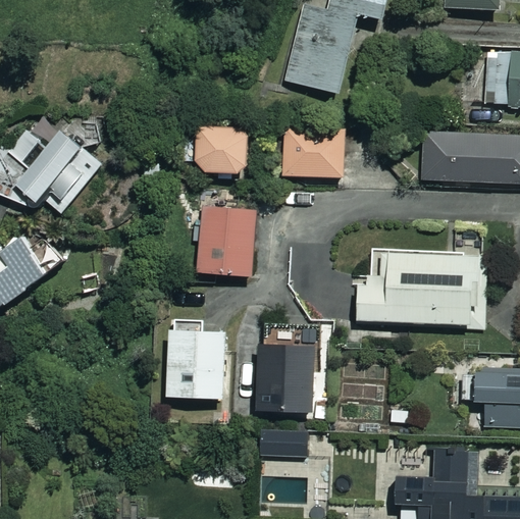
[(328,0),(327,8),(319,6),(320,0),(298,0),(283,82),(343,93),(358,14),(381,18),(384,0),(328,0)]
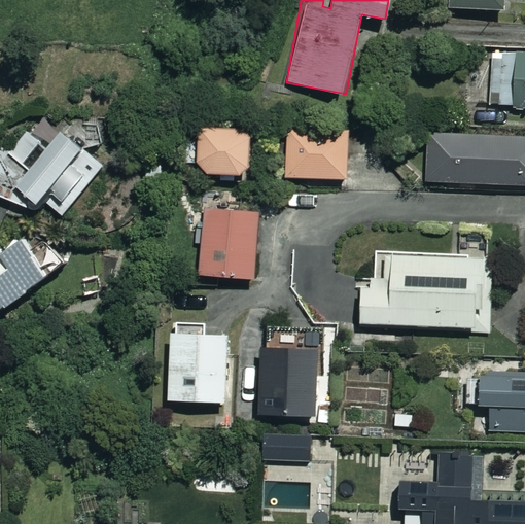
[(449,0),(450,9),(508,8),(506,0),(449,0)]
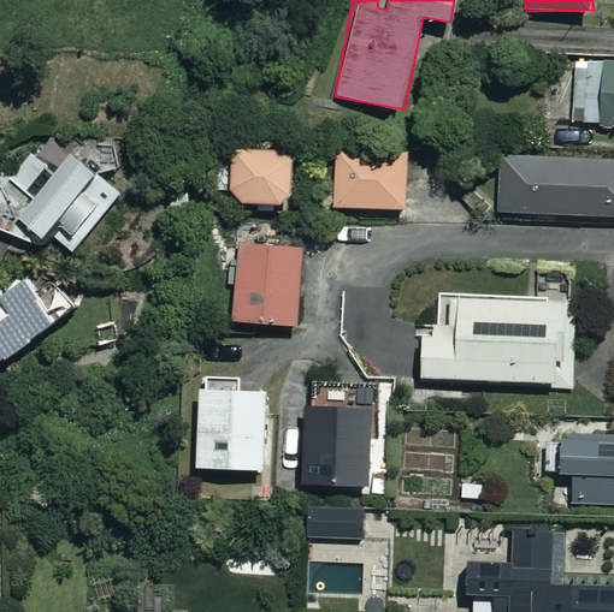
[(613,129),(613,57),(572,57),(571,129),(613,129)]
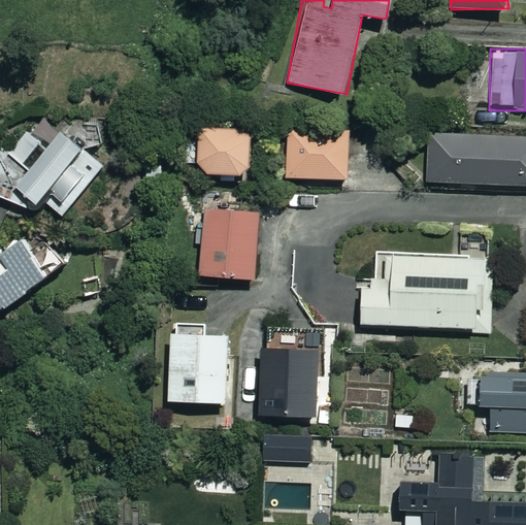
[(34,204),(35,206),(43,201),(62,216),(103,164),(62,130),(52,142),(24,120),(4,144),(1,142),(0,143),(0,200),(24,210),(34,204)]
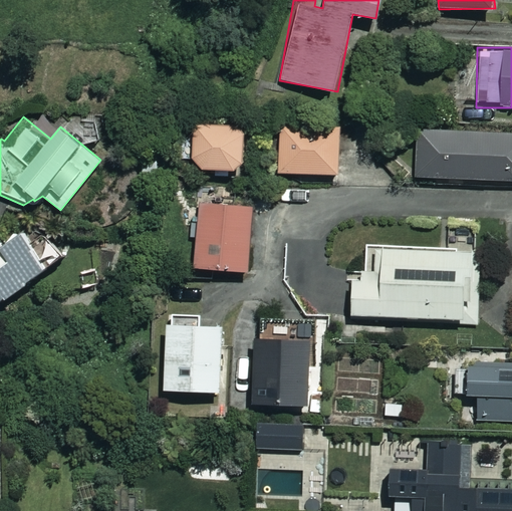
[(189,116),(189,159),(201,173),(227,173),(227,177),(249,178),(249,117),(189,116)]
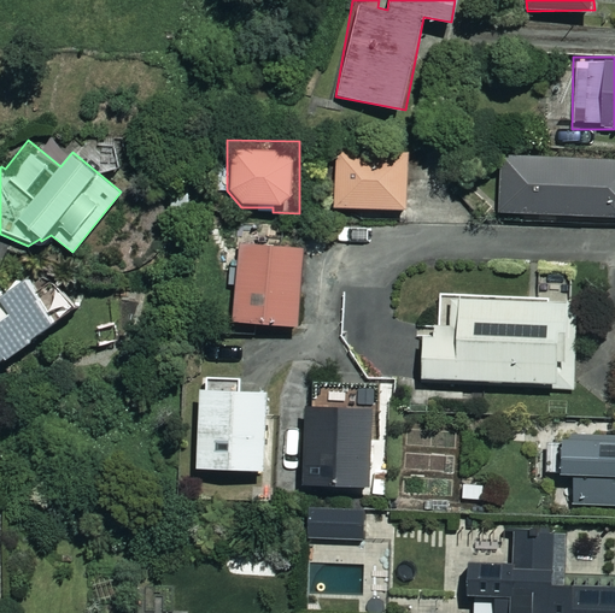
[(614,153),(505,152),(505,143),(486,143),(486,166),(495,166),(493,217),(614,218),(614,153)]
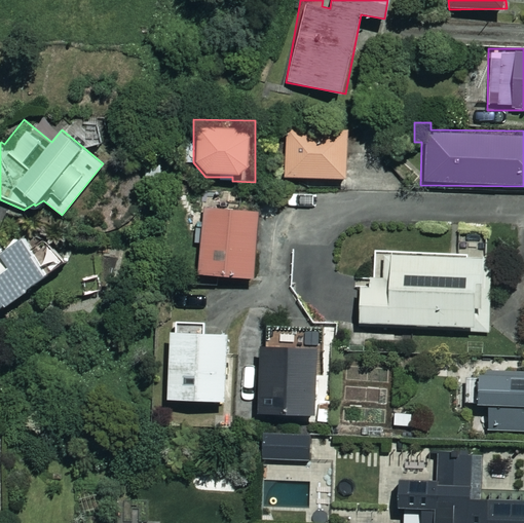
[(345,128),(285,129),(286,177),(346,176),(345,128)]
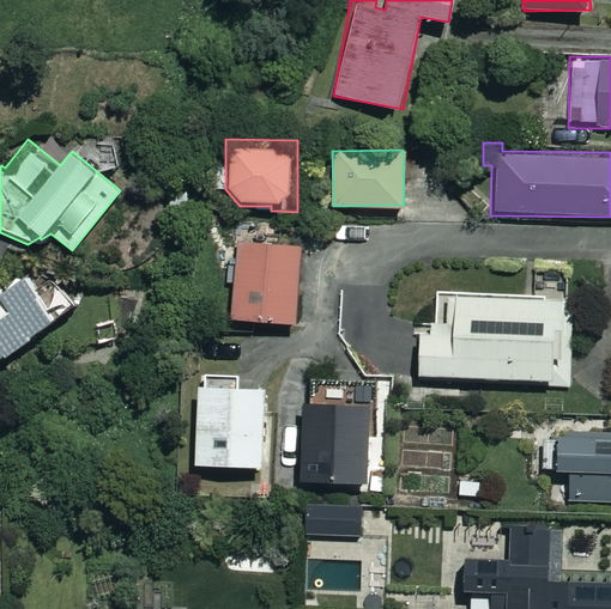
[(303,247),(236,244),(233,321),(300,323),(303,247)]
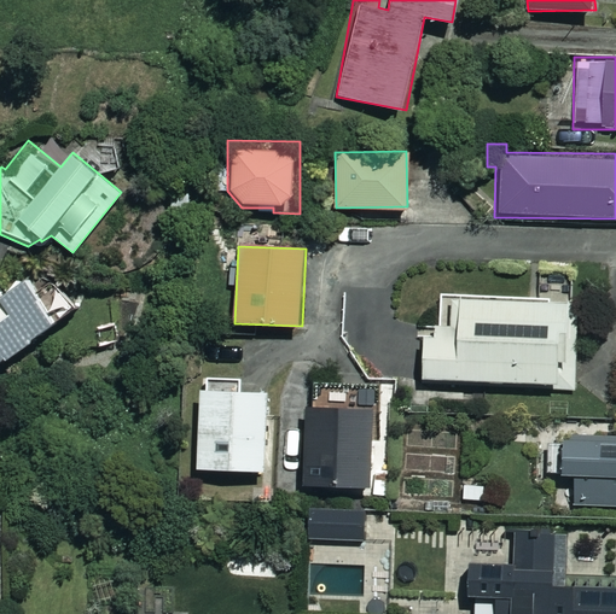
[(4,288),(0,284),(0,362),(59,322),(27,274),(4,288)]
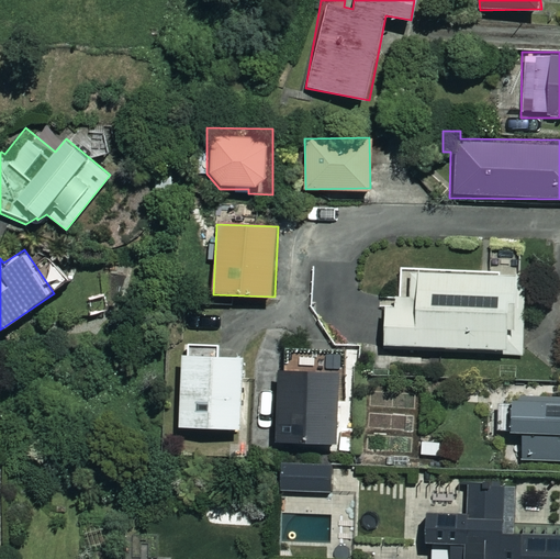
[(522,356),(523,265),(399,265),(399,299),(393,299),(393,308),(384,308),(384,346),(497,347),(497,356),(522,356)]
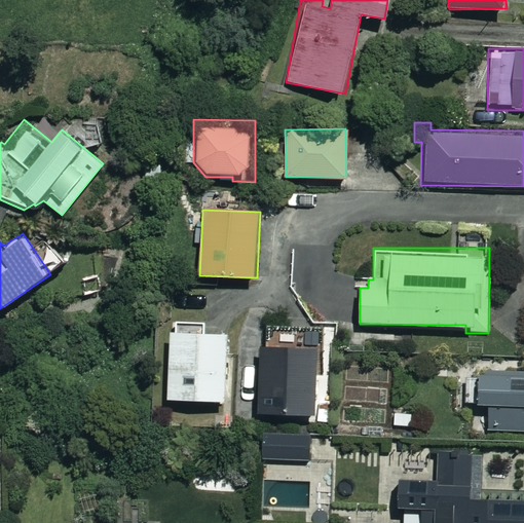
[(206,321),(170,321),(170,401),(228,401),(227,333),(206,333),(206,321)]
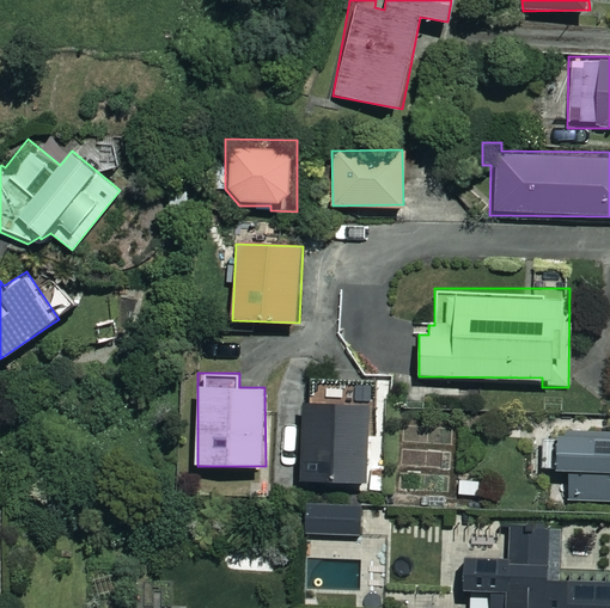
[(370,405),(302,404),(300,481),(367,483),(370,405)]
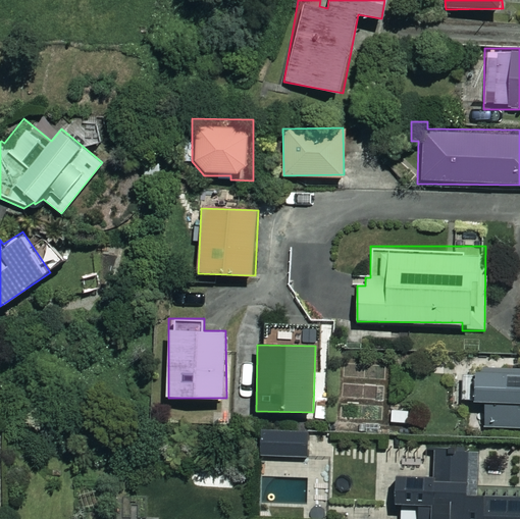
[(519,366),(462,366),(461,401),(484,401),(484,431),(519,431),(519,366)]
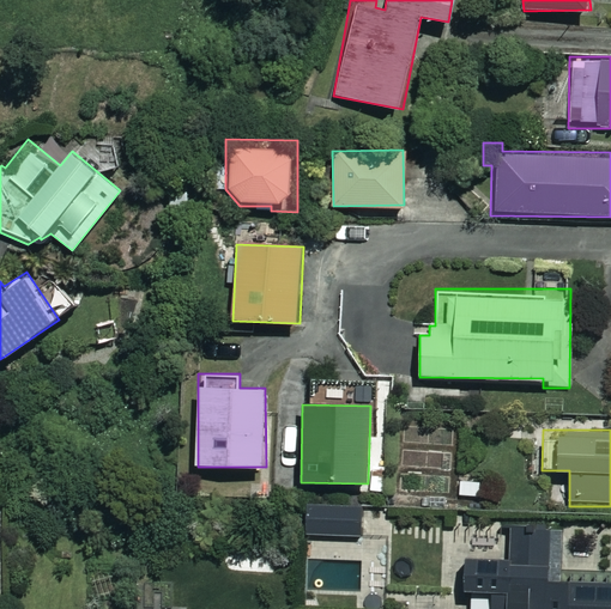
[(324,503),(324,497),(307,497),(307,535),(358,535),(358,503),(324,503)]
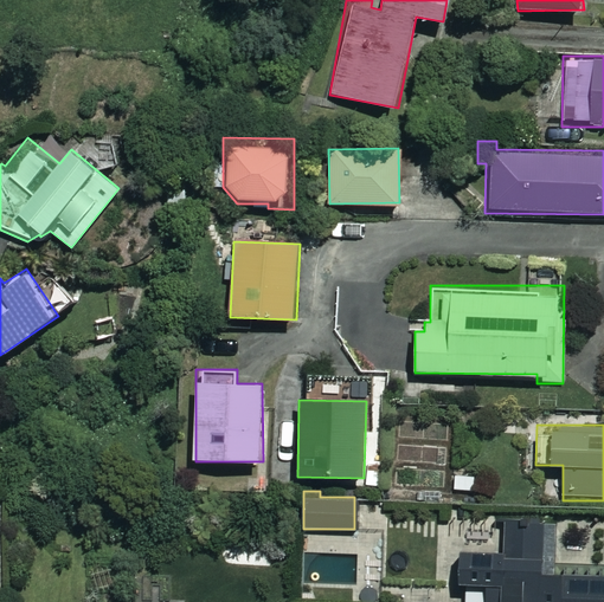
[(552,520),(461,522),(461,555),(454,556),(454,589),(495,589),(495,601),(603,601),(603,563),(552,564),(552,520)]
